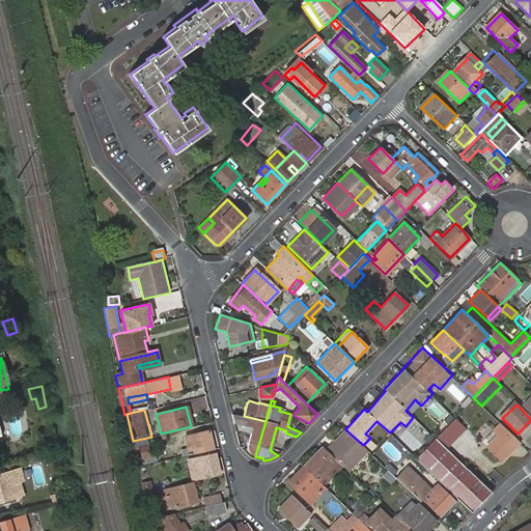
[(250,454),(255,456),(266,421),(244,416),(231,415),(232,421),(248,424),(249,421),(253,422),(247,443),(247,446),(248,451),(250,454)]
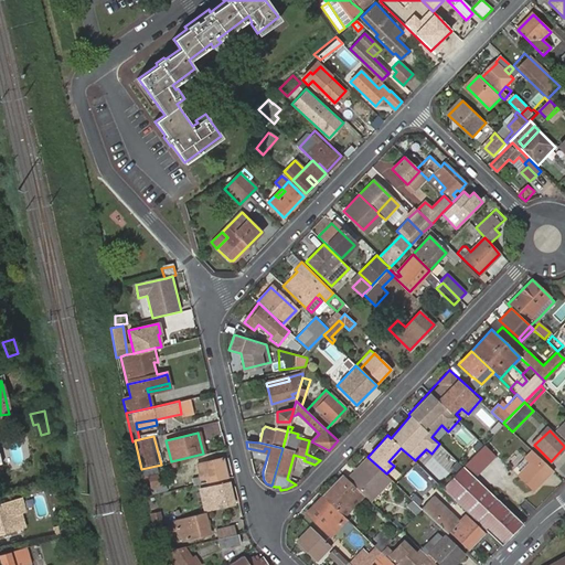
[(493,456),(482,445),(479,449),(462,467),(469,473),(481,460),(486,464),(493,456)]
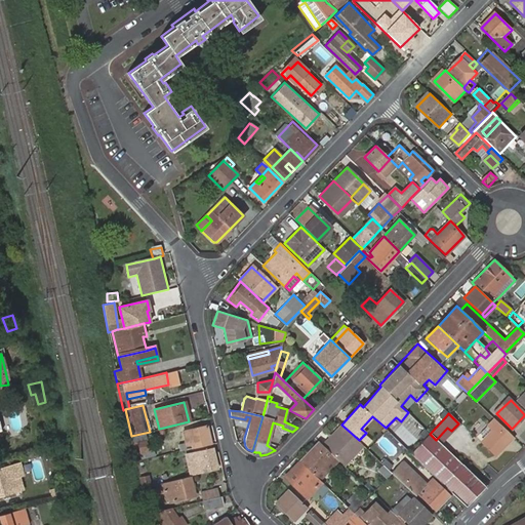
[(494,454),(512,436),(494,418),(480,434),(484,438),(481,441),(494,454)]
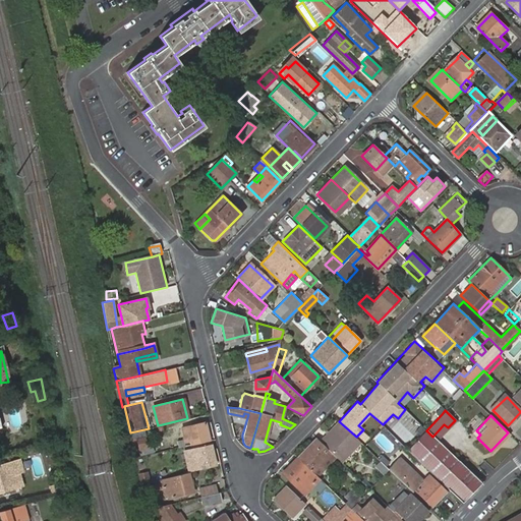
[(349,431),(339,421),(320,442),(331,454),(341,462),(360,442),(356,437),(349,431)]
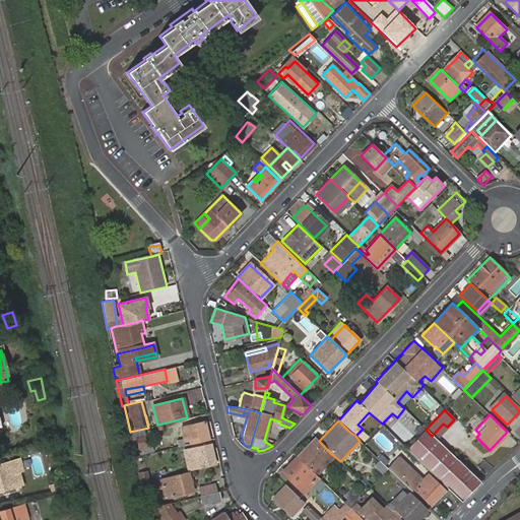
[(190,442),(191,445),(208,440),(204,421),(182,428),(186,443),(190,442)]
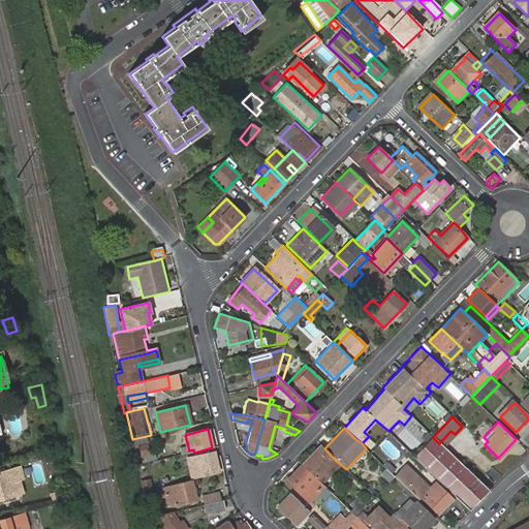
[(454,457),(439,443),(433,437),(413,457),(418,462),(469,510),(489,490),(454,457)]
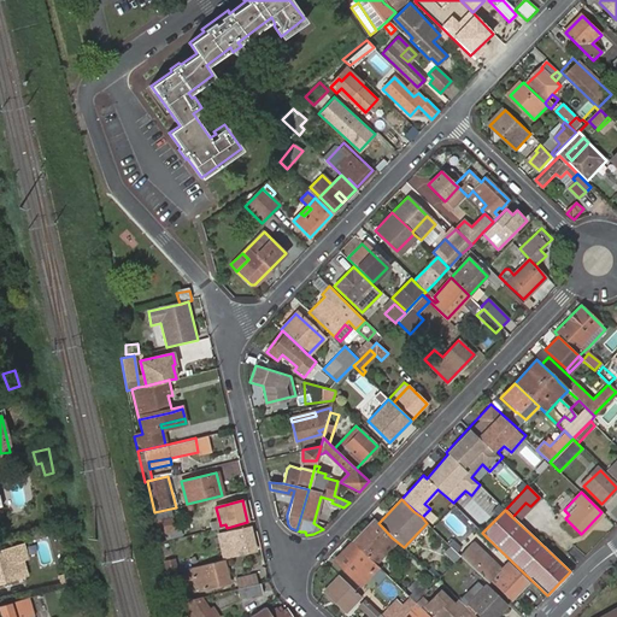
[(162,519),(166,539),(182,535),(181,528),(175,529),(171,517),(162,519)]
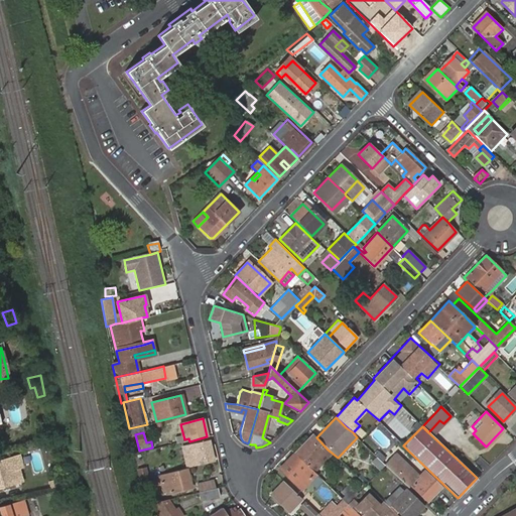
[(328,449),(316,437),(313,434),(294,455),(309,469),(328,449)]
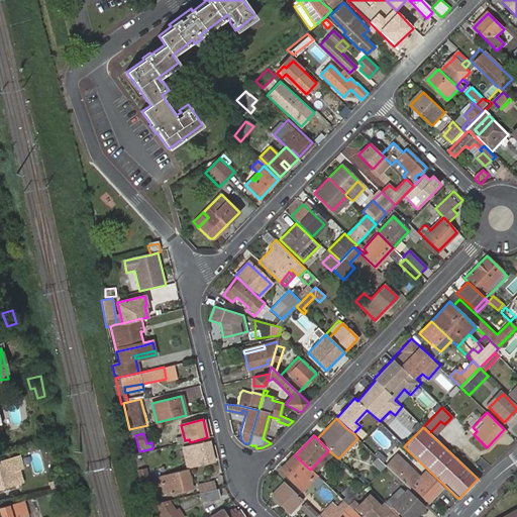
[(190,446),(193,458),(186,460),(188,468),(213,461),(208,442),(190,446)]
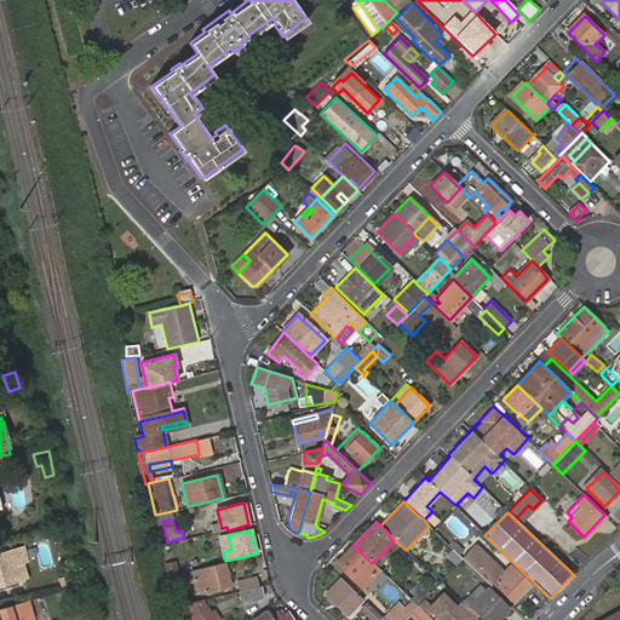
[(461,558),(489,586),(492,583),(511,603),(530,584),(511,564),(503,573),(475,544),(461,558)]
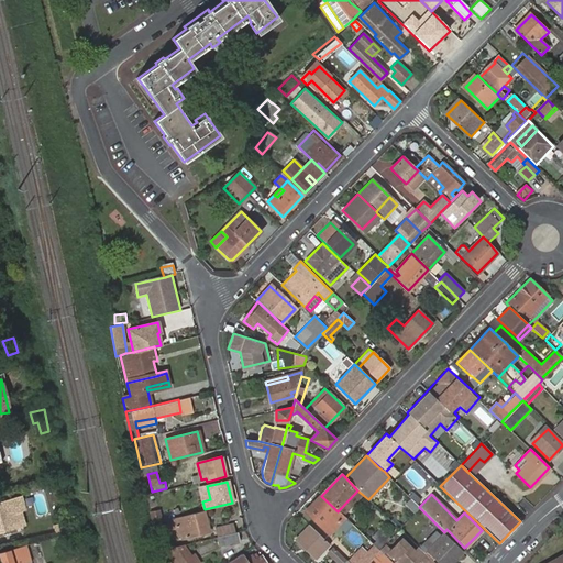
[(0,503),(0,531),(25,525),(20,509),(24,508),(21,496),(0,503)]
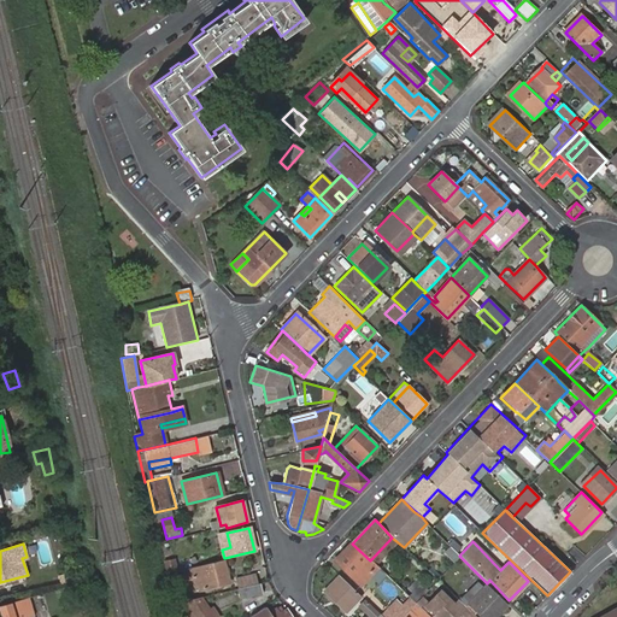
[(370,560),(352,544),(334,562),(359,586),(377,568),(370,560)]
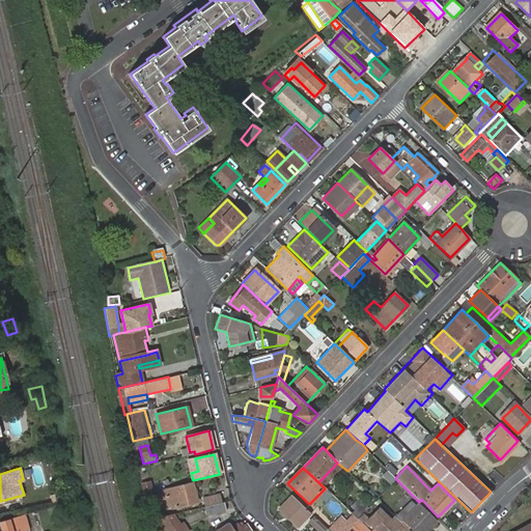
[(395,478),(386,470),(382,474),(391,483),(395,478)]
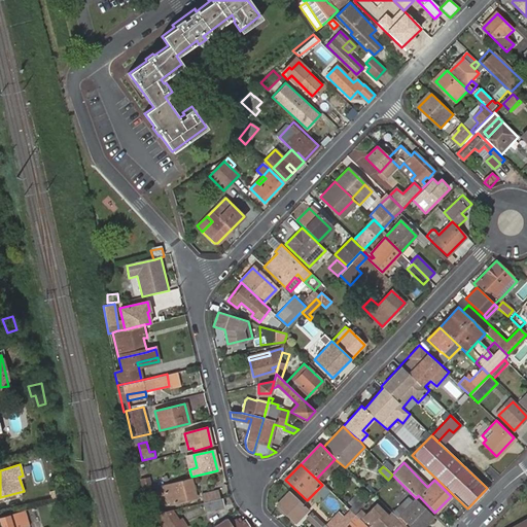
[(148,477),(140,480),(142,488),(151,486),(148,477)]
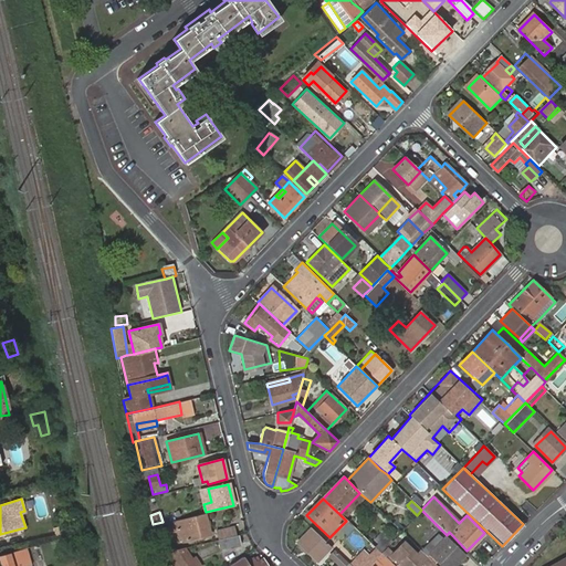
[(209,536),(205,514),(170,522),(174,532),(178,531),(179,534),(181,534),(184,543),(209,536)]
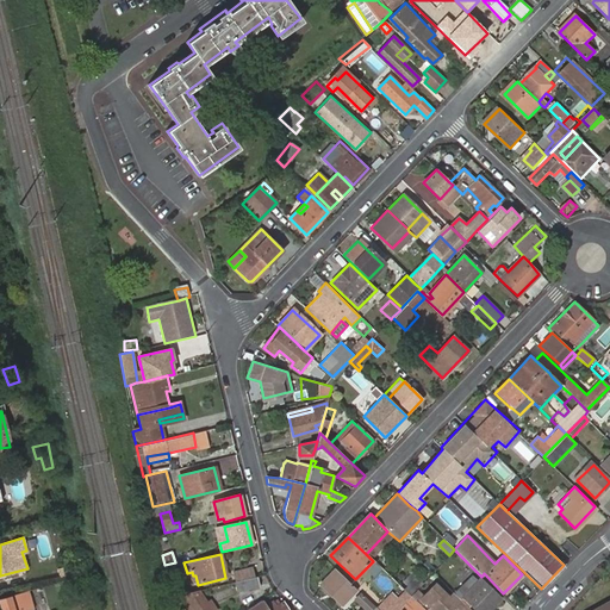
[(60,567),(62,576),(66,574),(67,577),(79,573),(73,555),(62,559),(64,567),(60,567)]
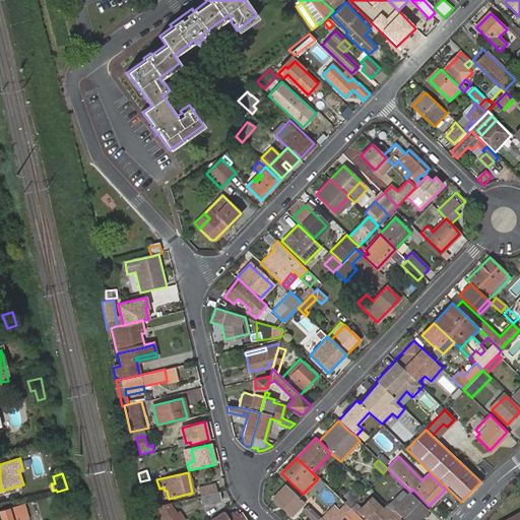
[(199,488),(201,496),(217,493),(215,483),(199,488)]
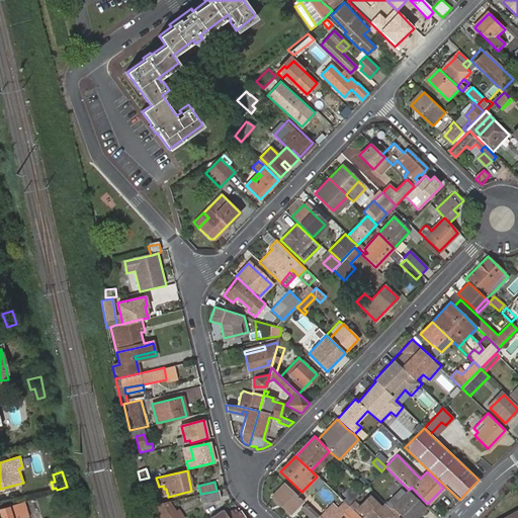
[(301,501),(283,484),(271,496),(289,514),(301,501)]
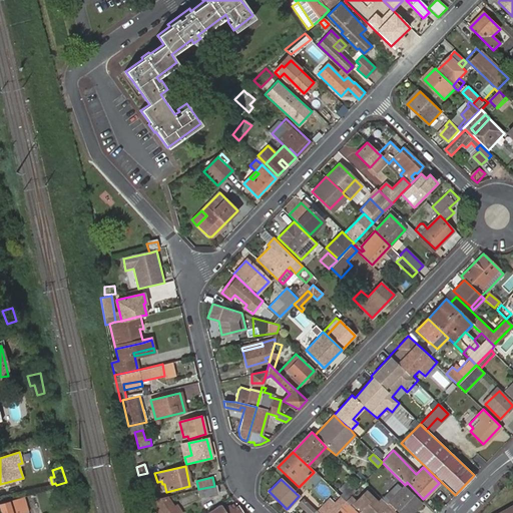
[(338,489),(342,493),(346,488),(352,494),(355,491),(345,481),(338,489)]
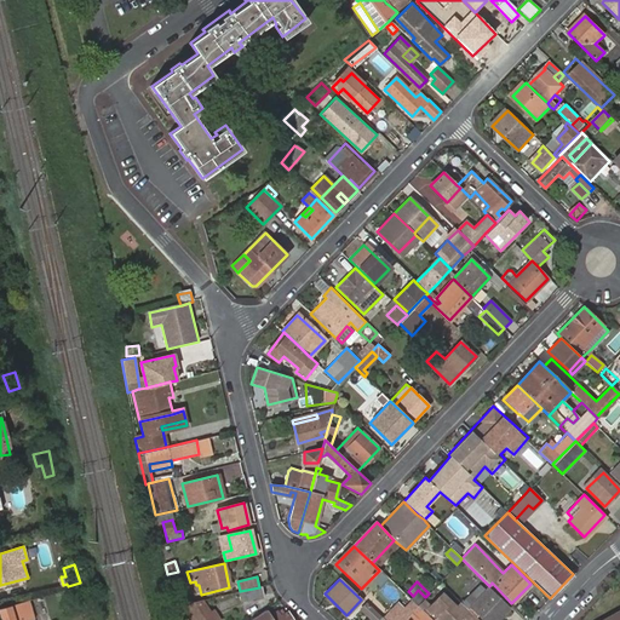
[(469,607),(484,591),(478,585),(459,603),(466,610),(469,607)]
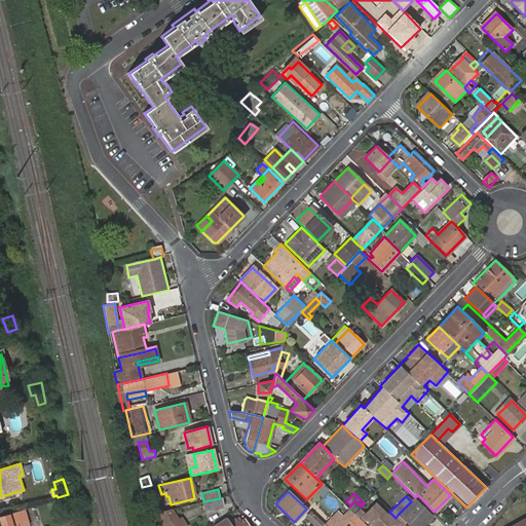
[(67,497),(58,500),(65,522),(74,519),(67,497)]
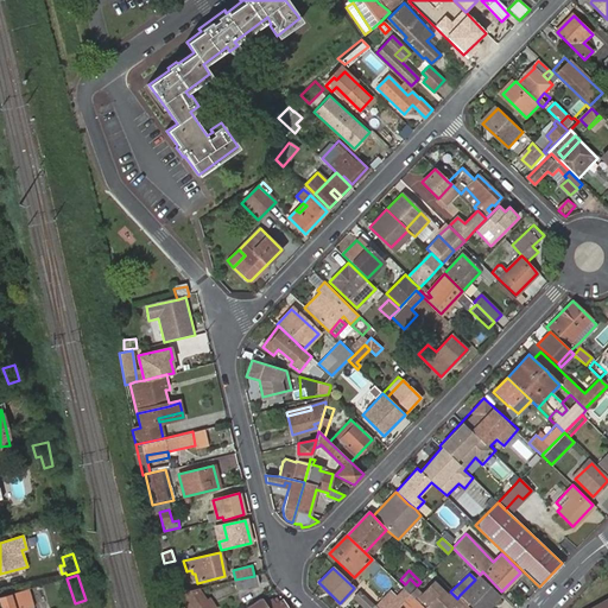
[(258,583),(255,575),(235,580),(234,581),(235,589),(258,583)]
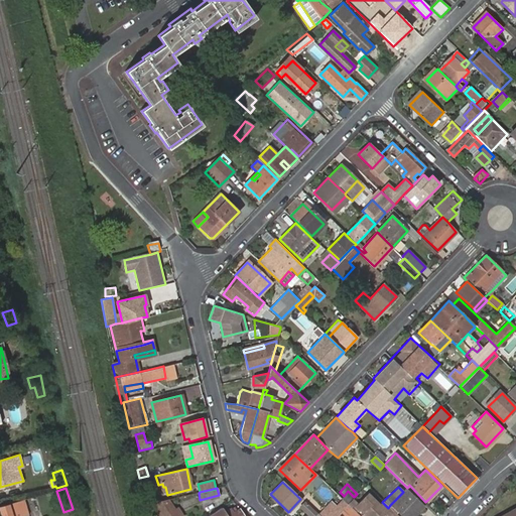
[(390,505),(396,510),(401,515),(411,515),(422,506),(405,490),(403,492),(390,505)]
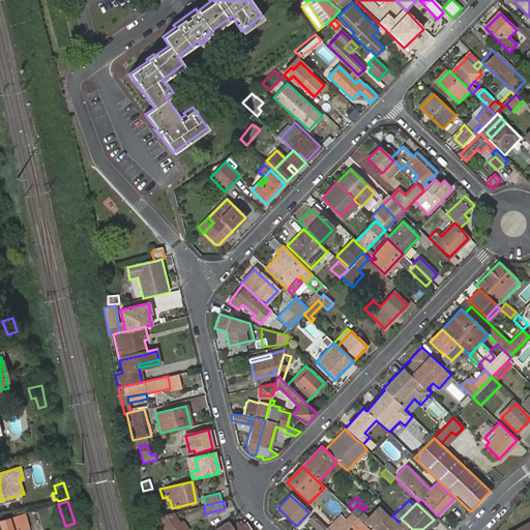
[(355,518),(360,512),(363,510),(357,504),(353,509),(350,512),(355,518)]
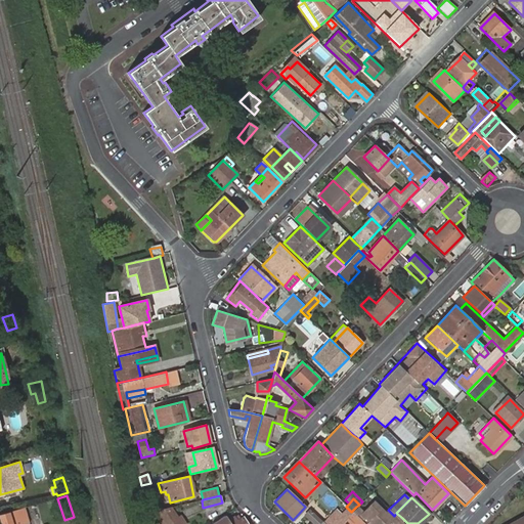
[(155,503),(146,506),(147,513),(153,512),(157,511),(155,503)]
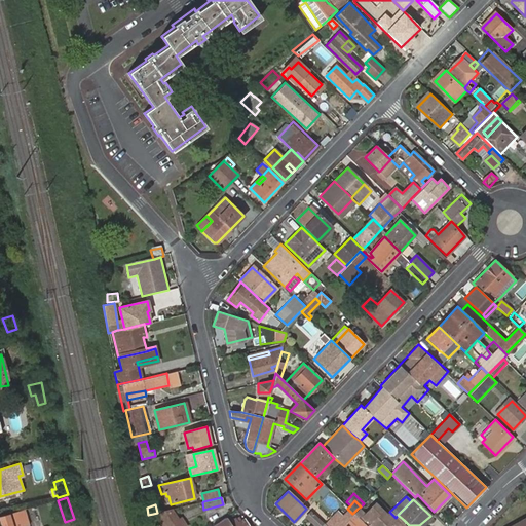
[(396,524),(399,521),(396,518),(389,512),(383,505),(379,509),(376,505),(366,516),(358,509),(352,514),(361,521),(365,525),(386,525),(392,521),(396,524)]
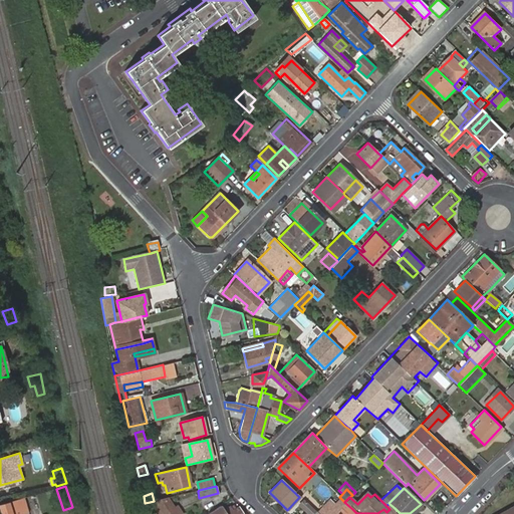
[(325,513),(333,513),(344,502),(339,497),(337,495),(322,510),(325,513)]
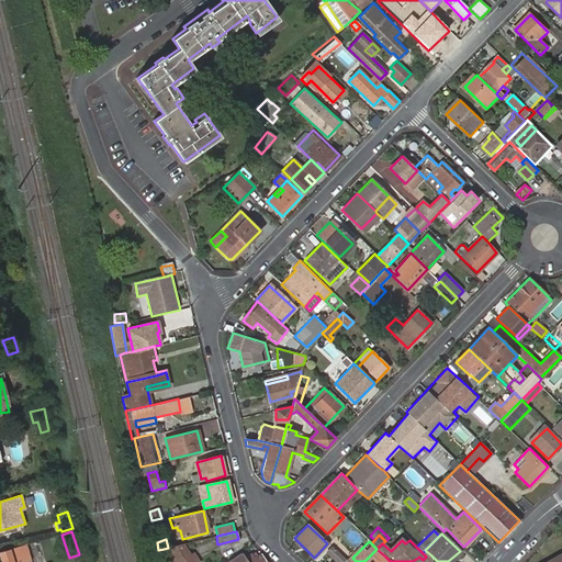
[(29,561),(24,544),(14,547),(0,551),(0,561),(29,561)]
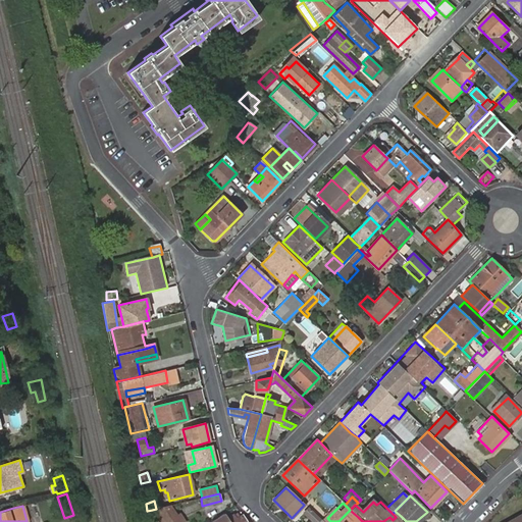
[(156,509),(152,510),(158,521),(179,521),(169,506),(156,509)]
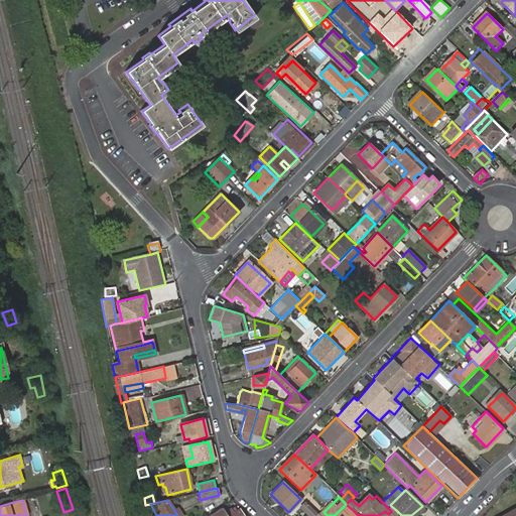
[(306,515),(314,515),(316,514),(303,502),(298,507),(306,515)]
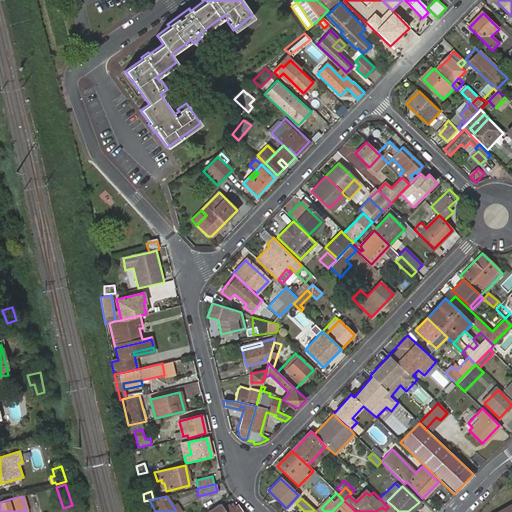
[(353,511),(350,508),(351,507),(343,500),(332,511),(353,511)]
